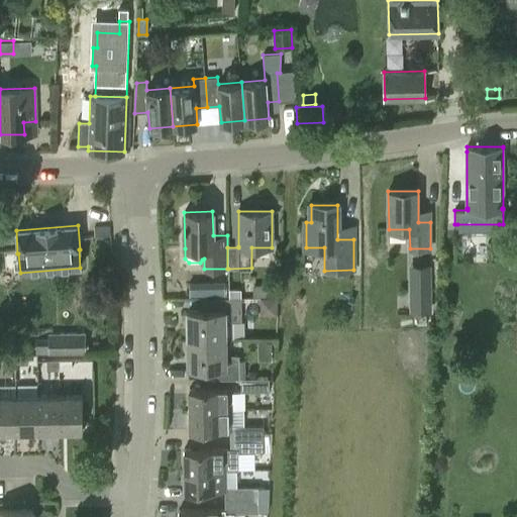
[(429,284),(411,284),(411,312),(429,312),(429,284)]
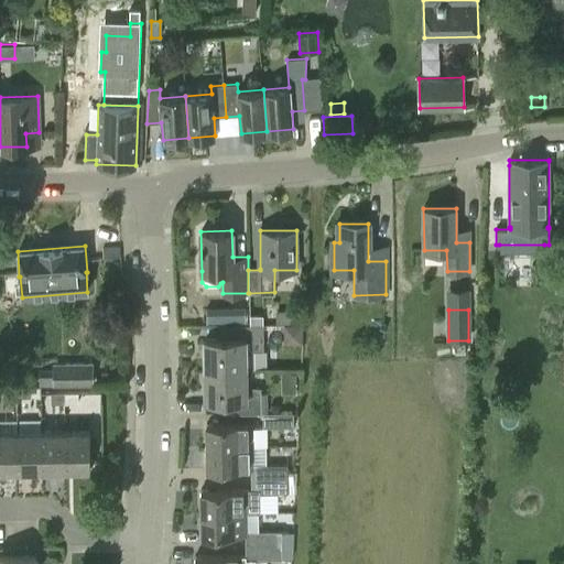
[(220,339),(205,339),(205,370),(245,369),(253,369),(253,350),(263,350),(263,325),(249,325),(232,325),(232,338),(220,339)]
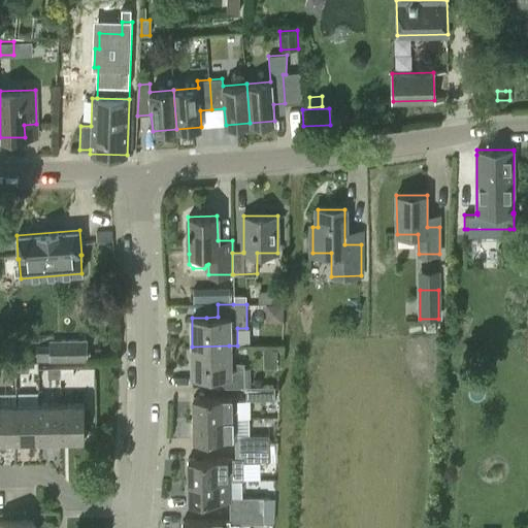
[(61,340),(61,359),(87,359),(87,340),(61,340)]
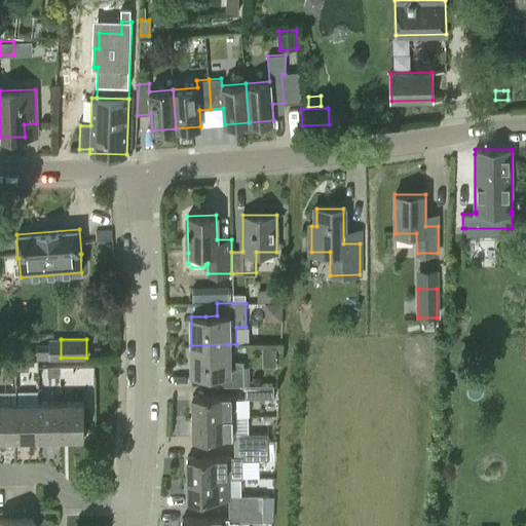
[(191,345),(192,374),(217,373),(217,386),(246,385),(249,385),(249,367),(243,367),(243,363),(228,363),(228,344),(191,345)]
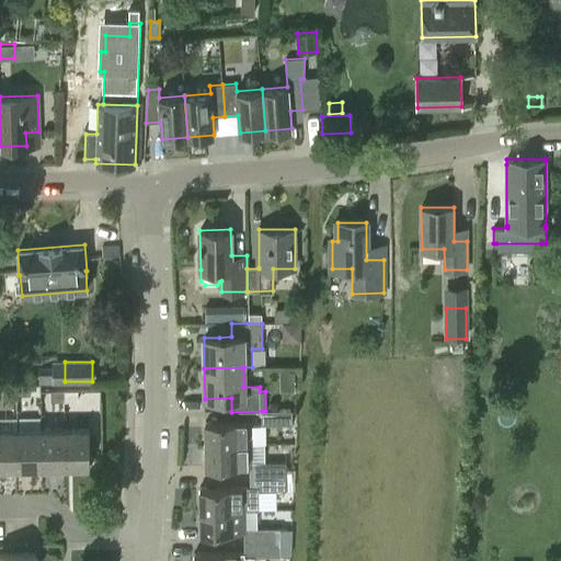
[(16,385),(2,385),(2,396),(16,396),(16,385)]
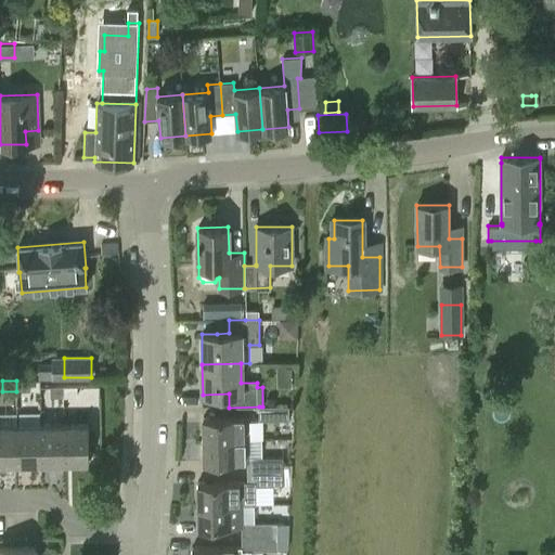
[(30,381),(16,381),(16,391),(30,391),(30,381)]
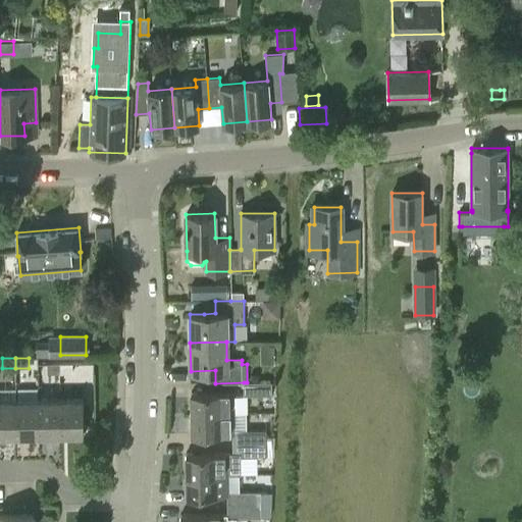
[(59,363),(46,363),(46,373),(59,373),(59,363)]
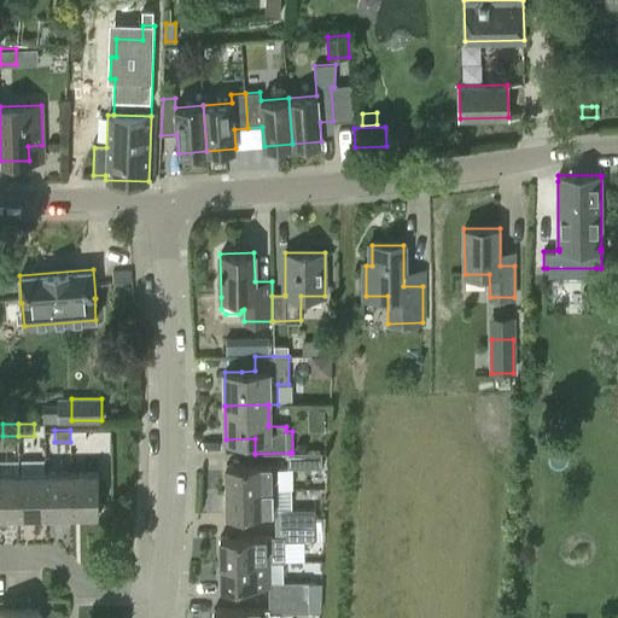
[(86,430),(70,430),(70,442),(86,442),(86,430)]
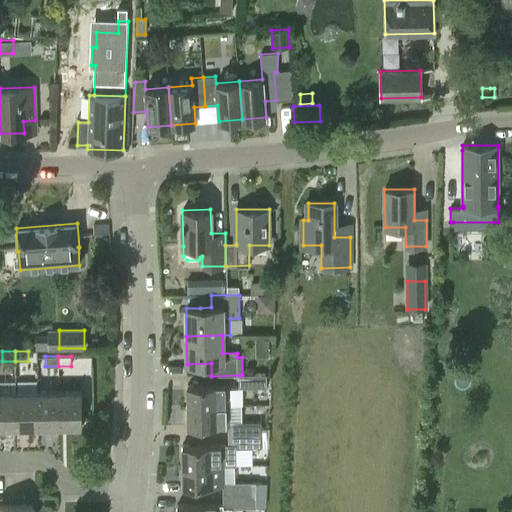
[(242,375),(239,375),(239,388),(271,388),(272,375),(242,375)]
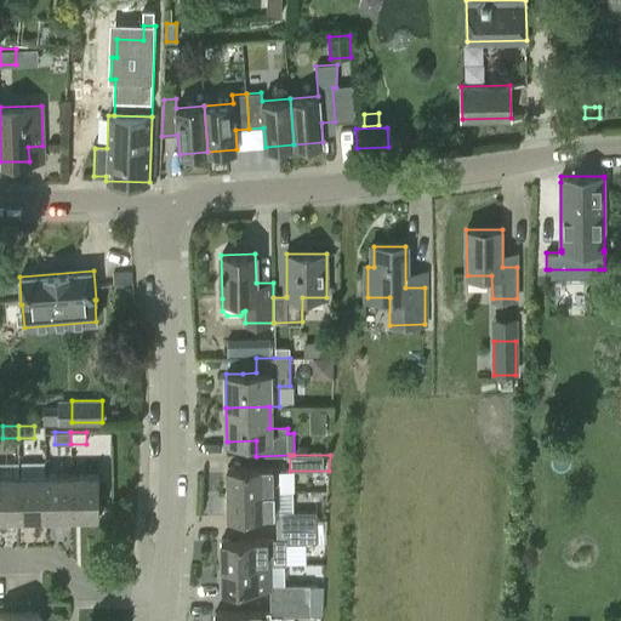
[(277,466),(227,467),(227,493),(228,493),(277,491),(277,466)]
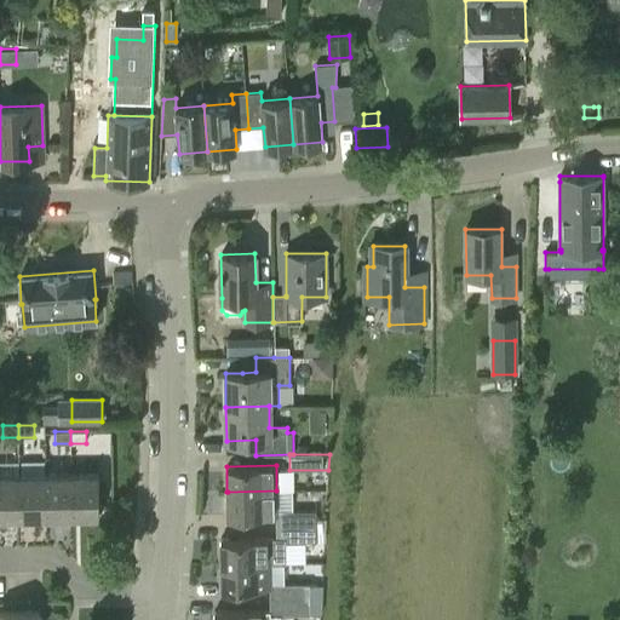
[(18,475),(0,475),(0,517),(19,517),(18,475)]
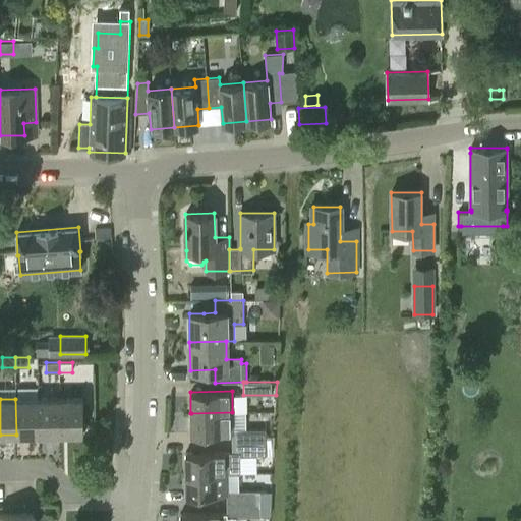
[(38,399),(15,399),(16,435),(38,435),(38,402),(38,399)]
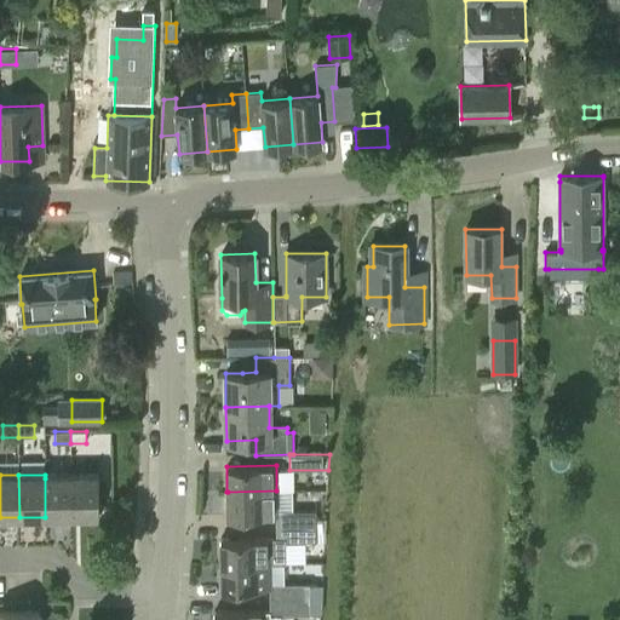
[(72,475),(45,475),(45,478),(45,517),(72,516),(72,487),(72,475)]
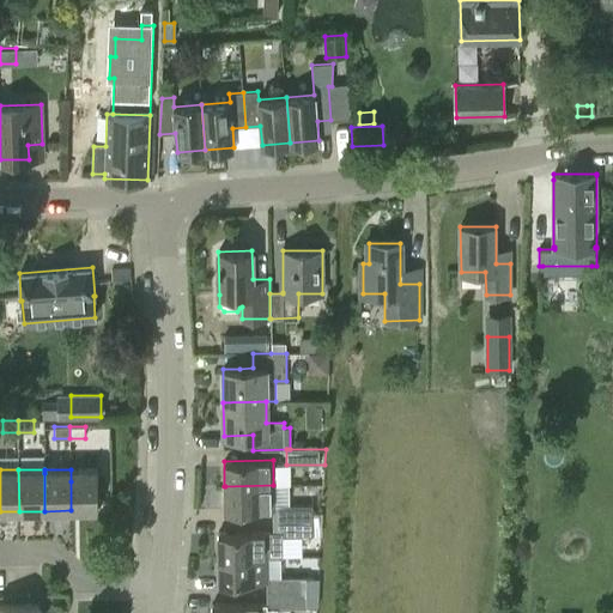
[(97,469),(71,469),(71,481),(71,510),(97,510),(97,490),(97,469)]
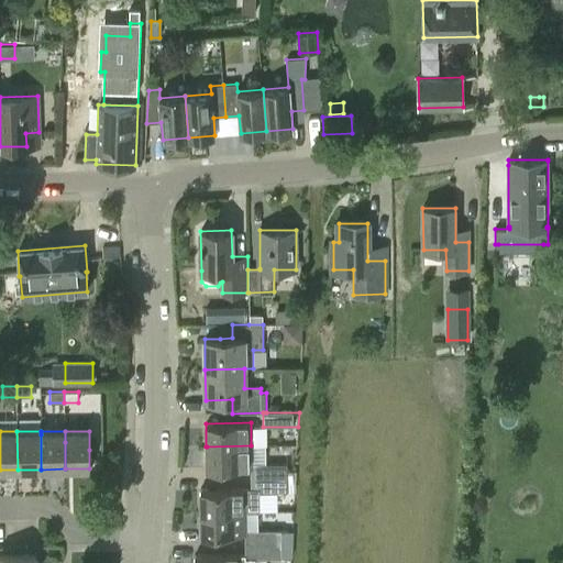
[(207,446),(206,446),(207,470),(252,468),(251,445),(207,446)]
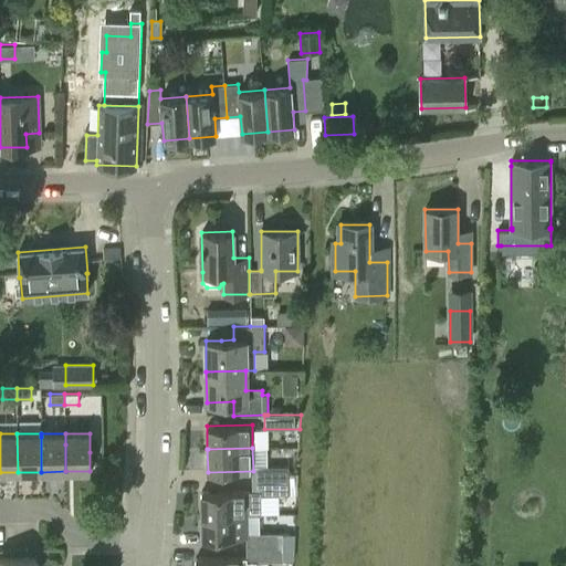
[(289,467),(258,467),(258,481),(289,481),(289,467)]
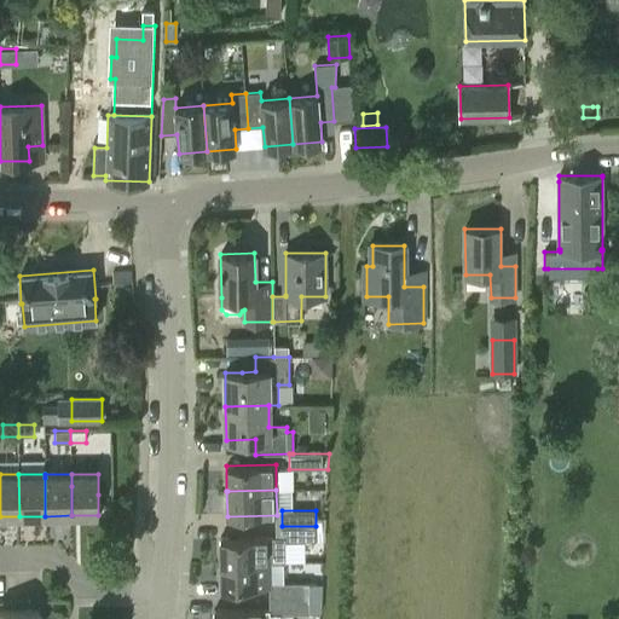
[(270,537),(220,538),(220,563),(260,562),(270,562),(285,562),(285,541),(282,541),(282,526),(276,526),(276,537),(270,537)]
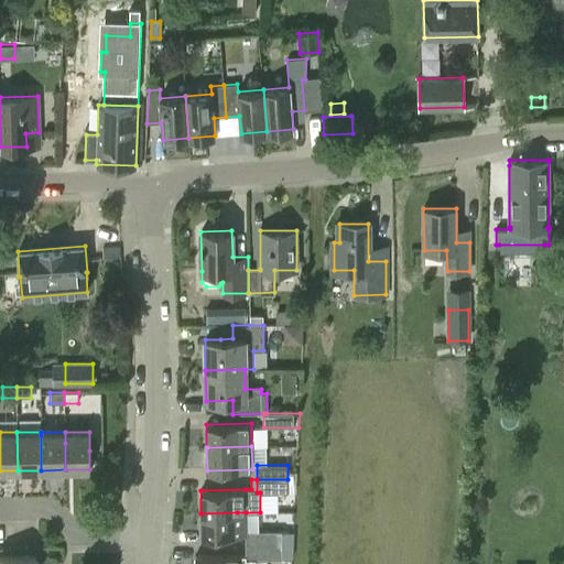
[(288,479),(257,479),(257,492),(260,492),(288,492),(288,479)]
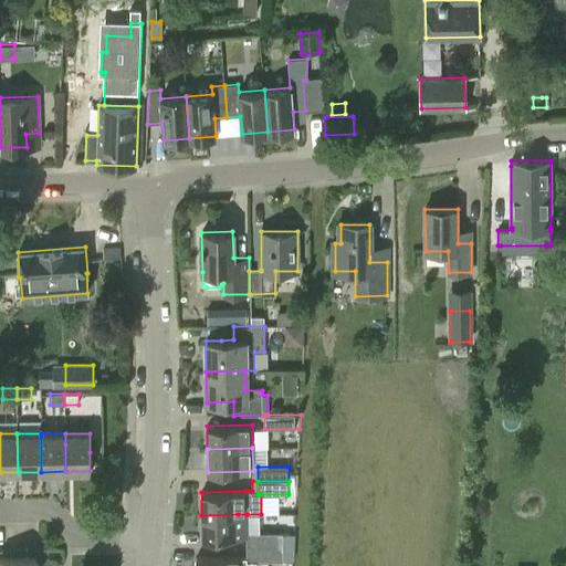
[(238,514),(201,515),(201,537),(247,537),(247,547),(282,547),(282,534),(282,533),(247,534),(247,514),(238,514)]
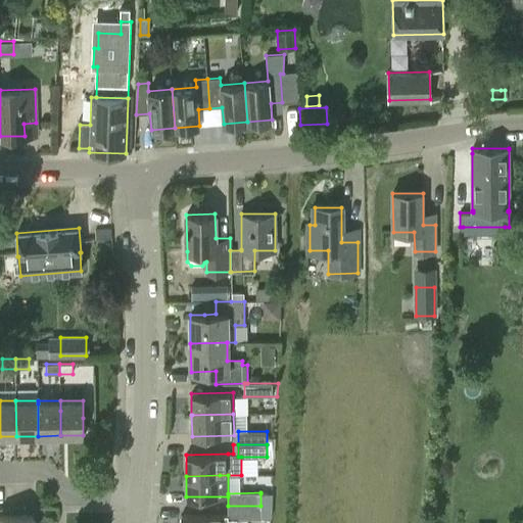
[(272,493),(260,493),(260,506),(271,506),(272,493)]
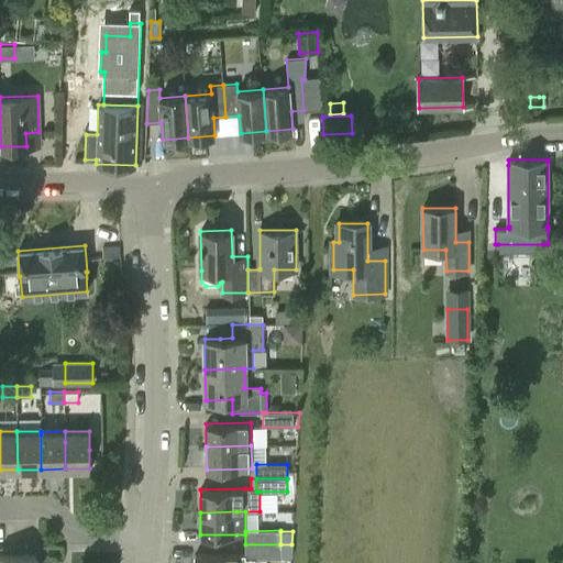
[(280,544),(245,544),(245,554),(246,559),(253,559),(280,559),(280,544)]
